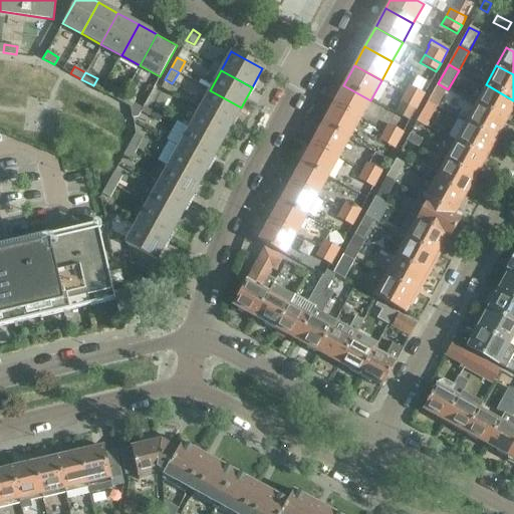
[(438,83),(428,102),(438,108),(448,89),(438,83)]
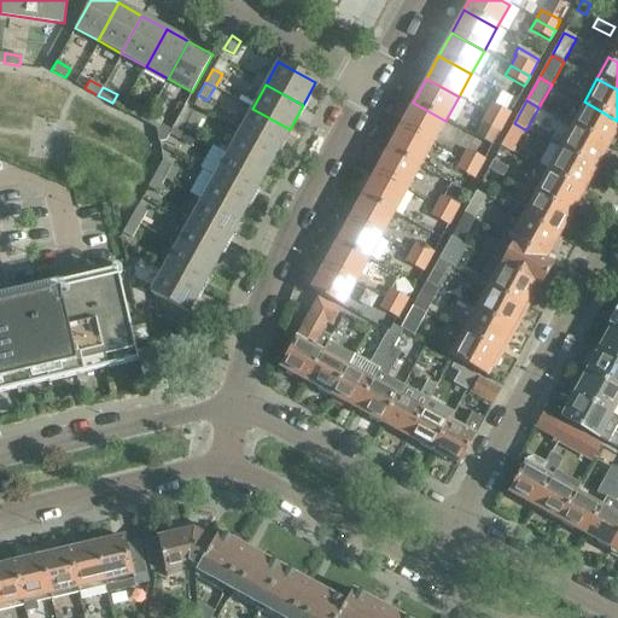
[(485,111),(505,121),(509,111),(491,101),(485,111)]
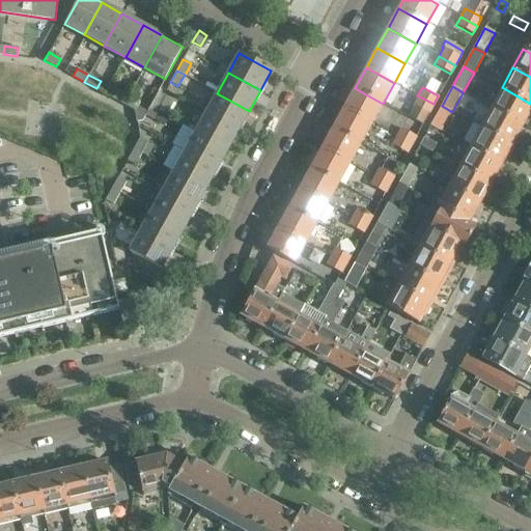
[(530,104),(502,87),(491,107),(523,124),(524,122),(527,124),(530,115),(530,112),(530,109),(530,104)]
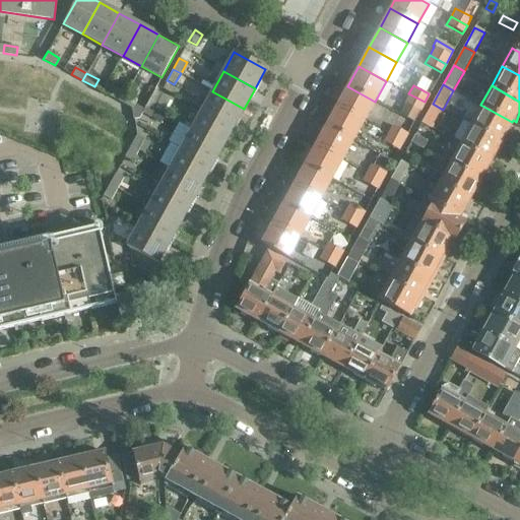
[(347,86),(336,106),(365,121),(375,102),(347,86)]
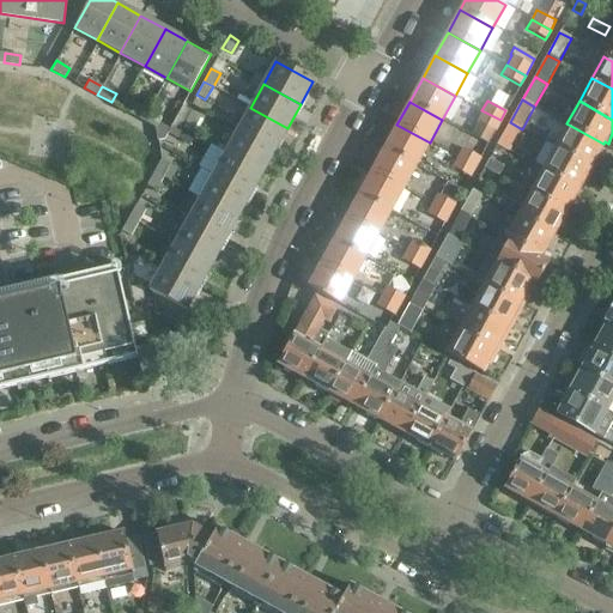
[(134,104),(129,113),(143,120),(147,111),(134,104)]
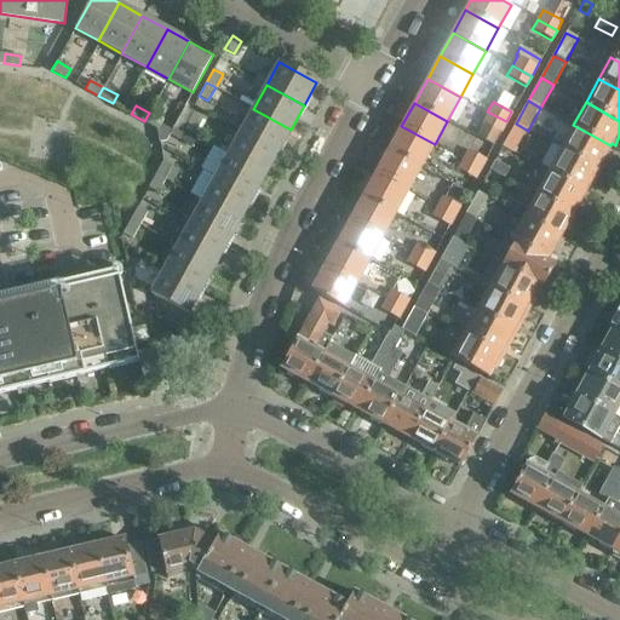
[(184,107),(176,121),(185,126),(193,113),(184,107)]
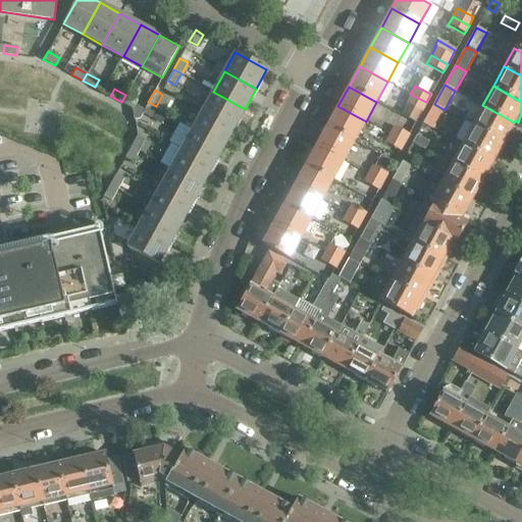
[(213,92),(203,108),(235,125),(245,109),(213,92)]
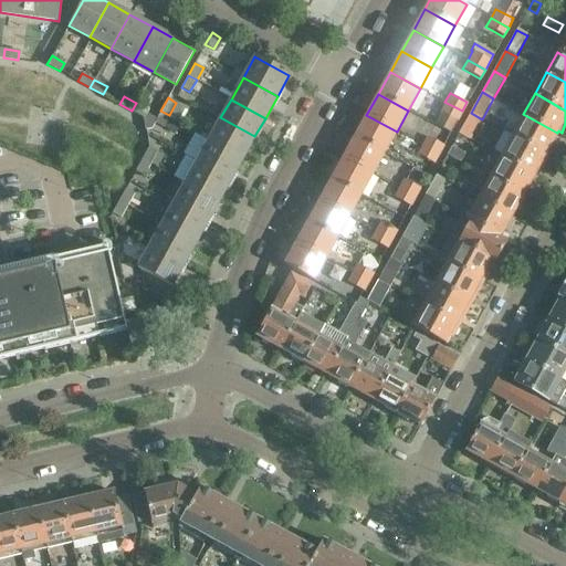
[(432,124),(450,133),(462,111),(444,102),(432,124)]
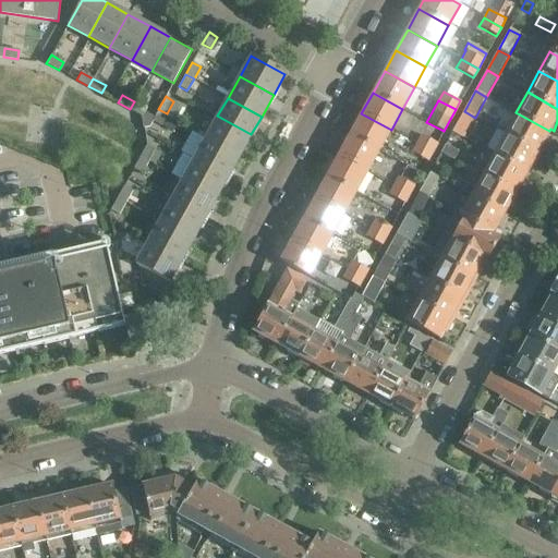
[(134,101),(130,109),(141,116),(142,117),(144,112),(146,108),(134,101)]
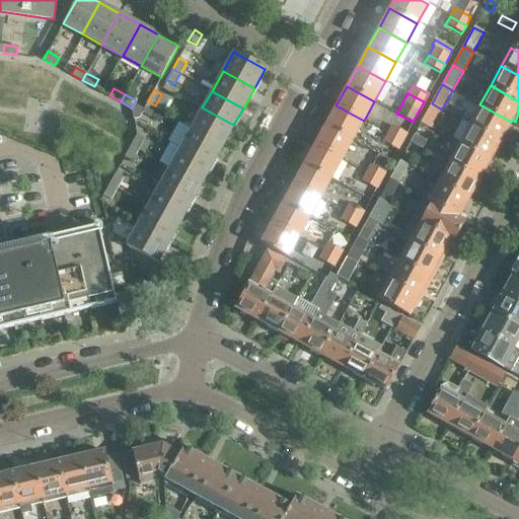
[(143,109),(141,113),(142,113),(149,117),(155,105),(147,101),(143,109)]
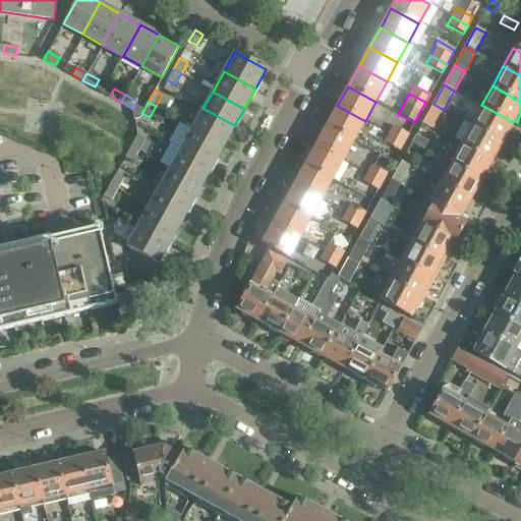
[(433,104),(423,123),(432,128),(444,110),(433,104)]
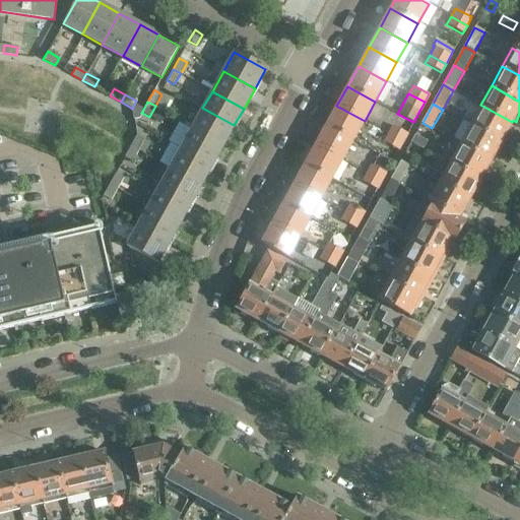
[(142,113),(141,113),(143,110),(134,105),(132,109),(131,108),(133,119),(140,118),(140,117),(142,113)]
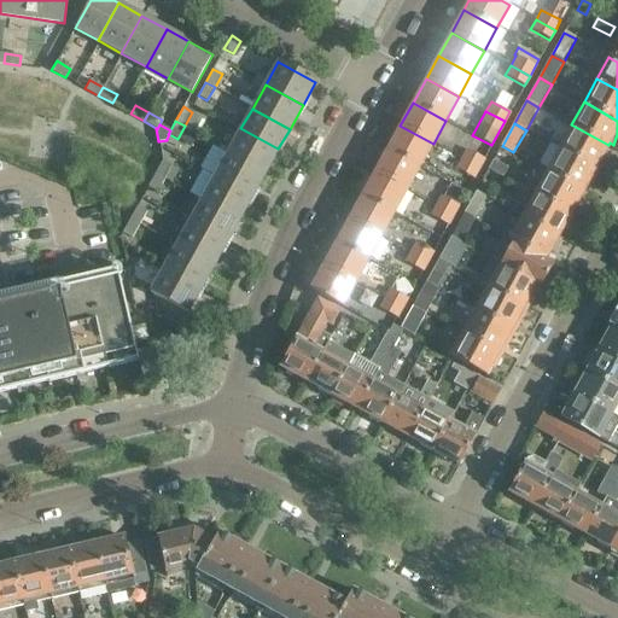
[(571,124),(559,147),(599,170),(606,156),(604,153),(608,145),(571,124)]
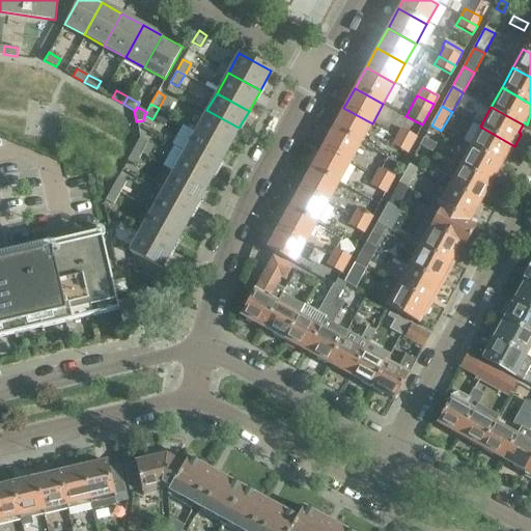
[(343,108),(333,128),(361,143),(372,123),(343,108)]
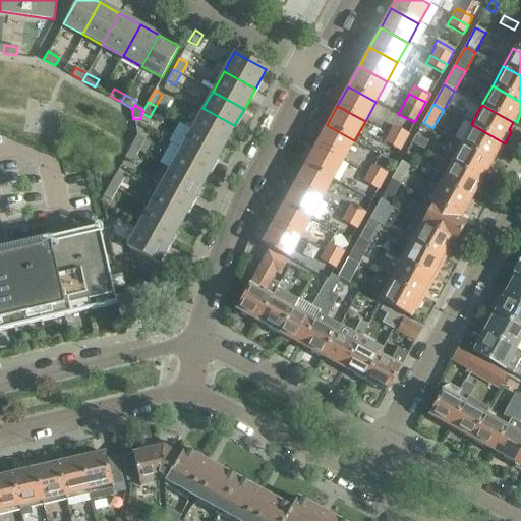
[(203,108),(192,127),(224,145),(234,125),(203,108)]
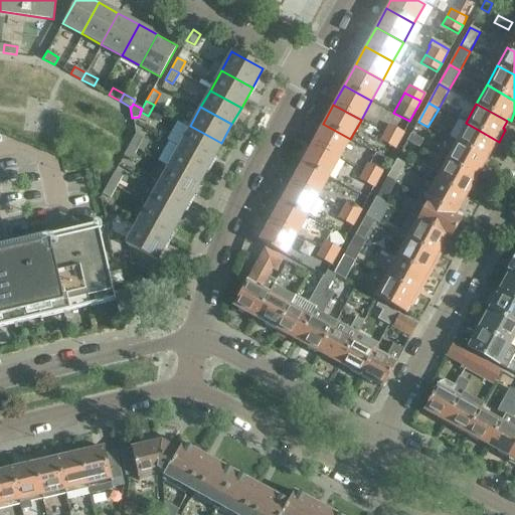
[(169,162),(188,127),(179,122),(160,157),(169,162)]
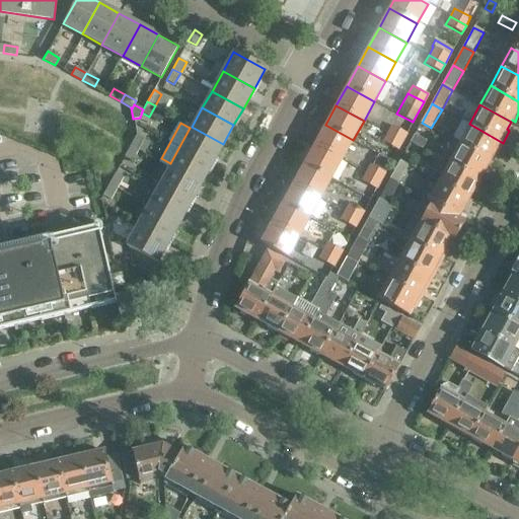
[(469,124),(459,143),(490,160),(495,151),(497,153),(503,143),(469,124)]
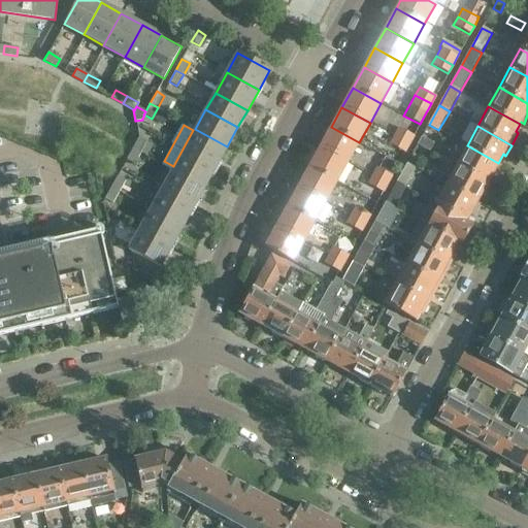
[(331,127),(320,147),(348,163),(359,142),(331,127)]
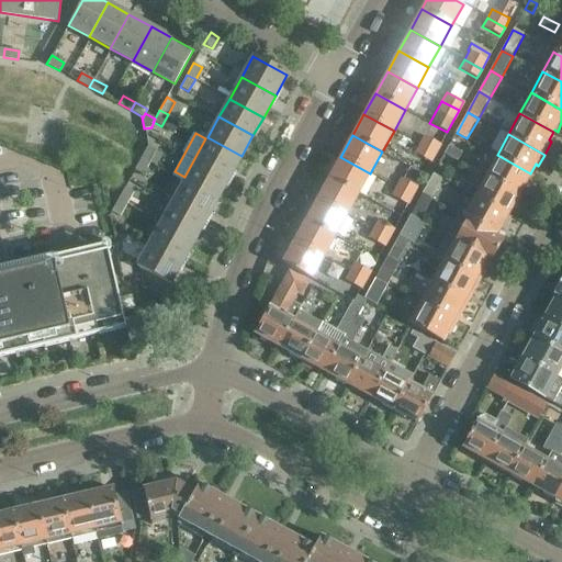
[(419,145),(437,155),(441,146),(425,136),(419,145)]
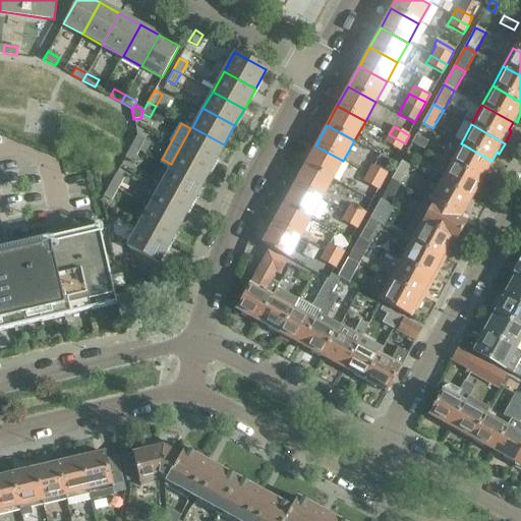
[(192,127),(182,145),(214,163),(224,145),(192,127)]
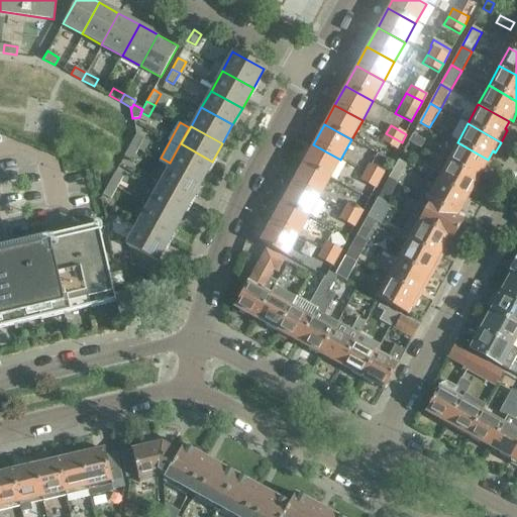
[(135,133),(129,145),(137,149),(143,138),(135,133)]
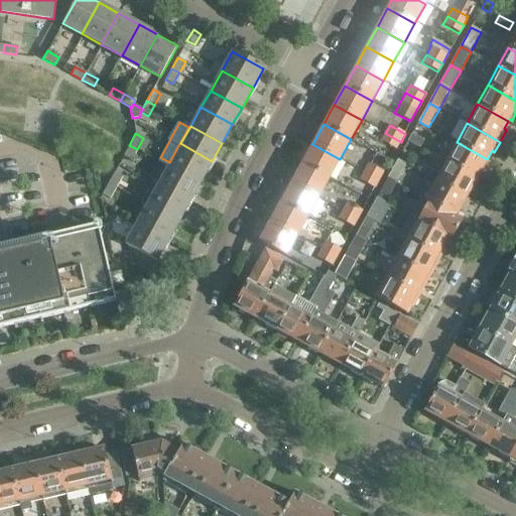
[(381,141),(396,150),(401,142),(385,133),(381,141)]
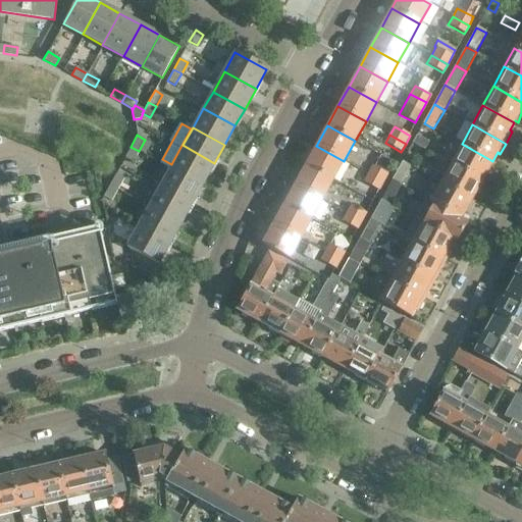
[(417,136),(413,143),(424,150),(428,142),(417,136)]
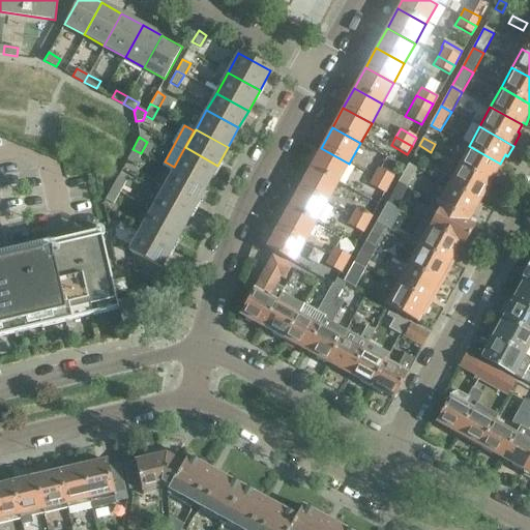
[(469,146),(458,166),(489,183),(494,175),(497,176),(502,166),(500,164),(469,146)]
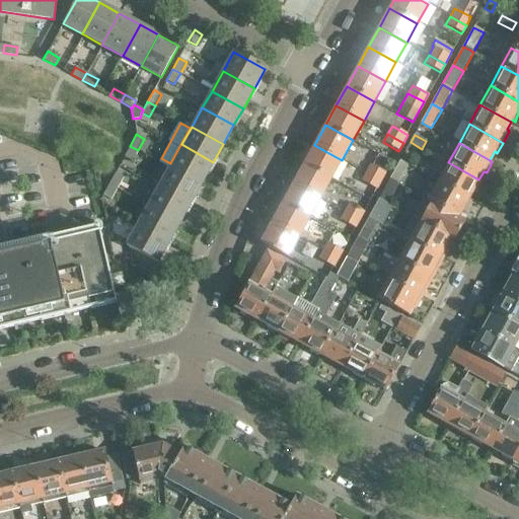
[(181,144),(170,165),(202,182),(213,162),(181,144)]
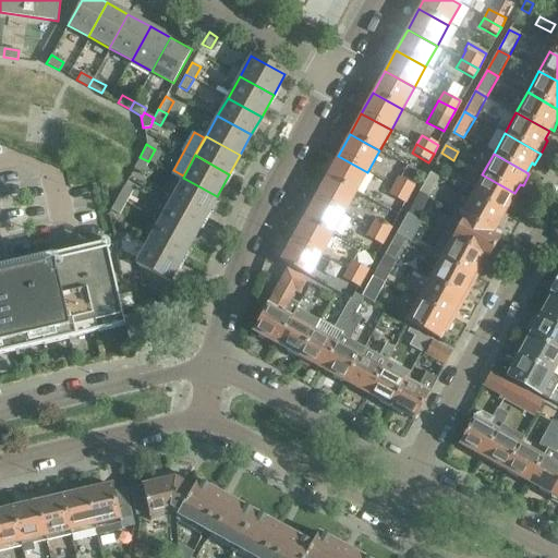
[(338,156),(327,177),(356,193),(367,172),(338,156)]
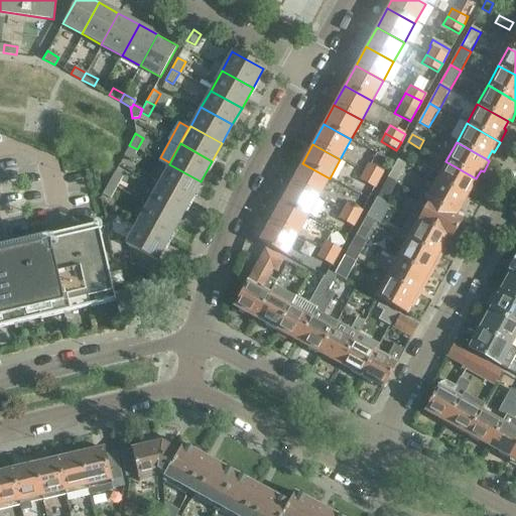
[(129,145),(123,156),(131,160),(137,149),(129,145)]
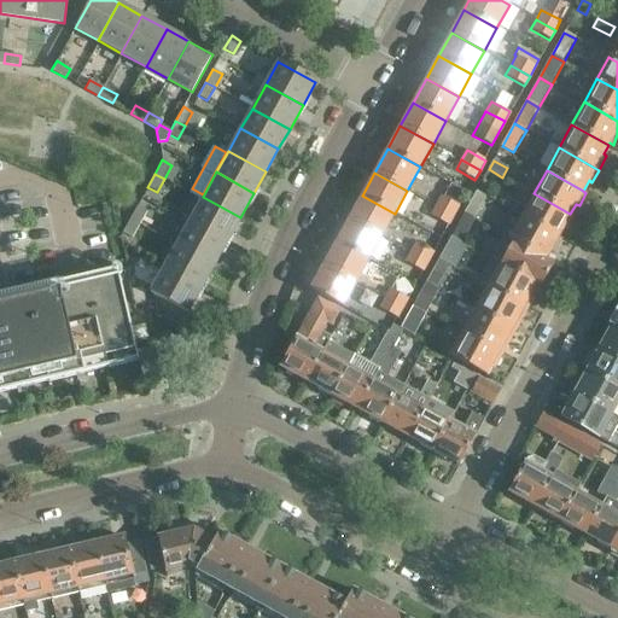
[(436,207),(455,216),(460,207),(459,205),(466,192),(450,182),(443,197),(441,196),(436,207)]
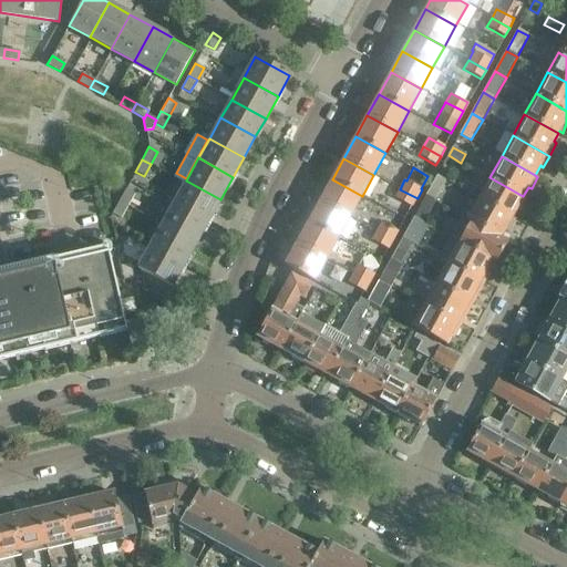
[(437,176),(426,197),(435,203),(447,182),(437,176)]
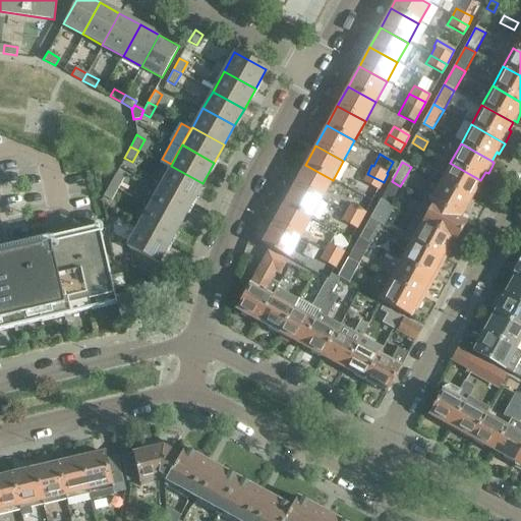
[(450,163),(440,182),(470,199),(475,191),(477,192),(483,182),(480,180),(450,163)]
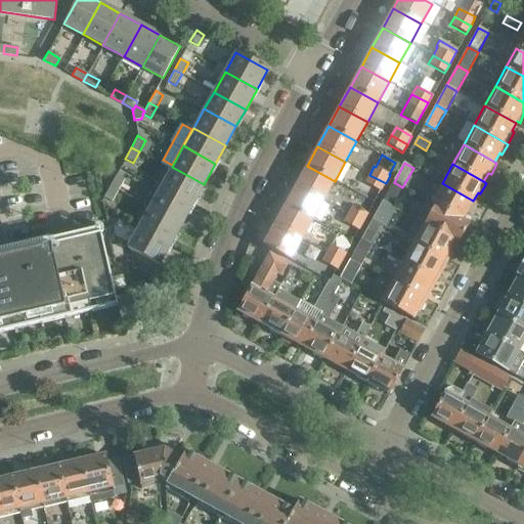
[(307,166),(296,185),(323,201),(335,181),(307,166)]
